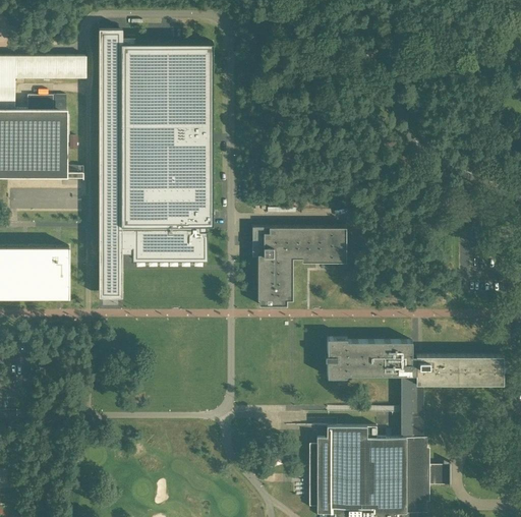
[(99,274),(99,299),(122,299),(122,272),(122,256),(132,256),(132,263),(133,263),(133,260),(206,260),(206,263),(207,263),(207,233),(206,233),(206,231),(206,228),(213,228),(213,226),(213,46),(134,46),(134,40),(122,40),(122,32),(99,32),(99,40),(99,185),(99,225),(99,236),(99,256),(99,270),(99,272),(99,274)]
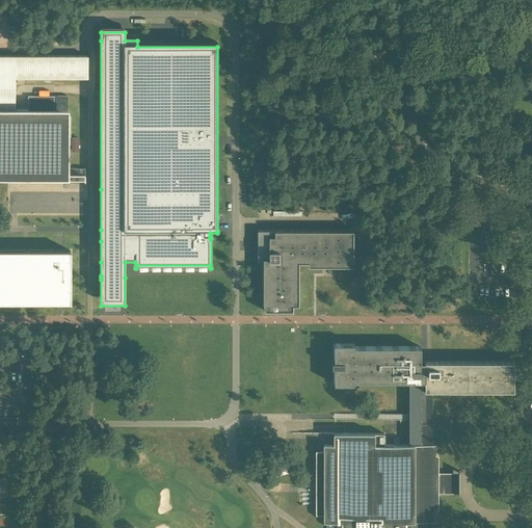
[(0,185),(85,185),(85,180),(85,179),(85,172),(69,173),(69,120),(69,100),(54,100),(28,100),(28,114),(16,114),(16,81),(87,81),(87,60),(77,60),(46,60),(8,60),(0,59),(0,185)]
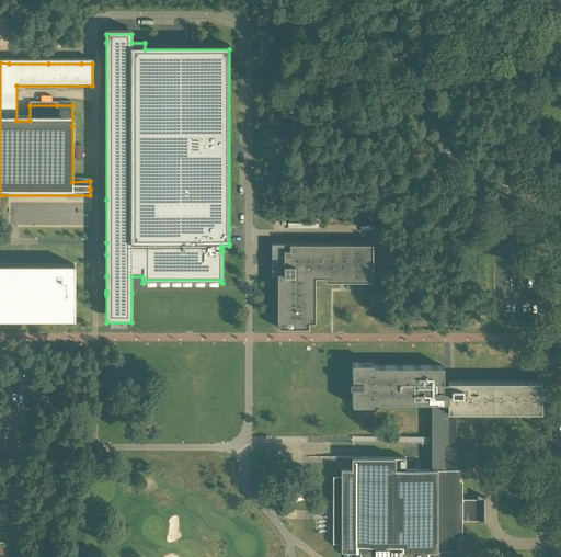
[(278,330),(308,330),(308,326),(315,326),(315,280),(325,280),(325,284),(371,284),(371,248),(272,247),(272,277),(278,277),(277,326),(279,326),(278,330)]
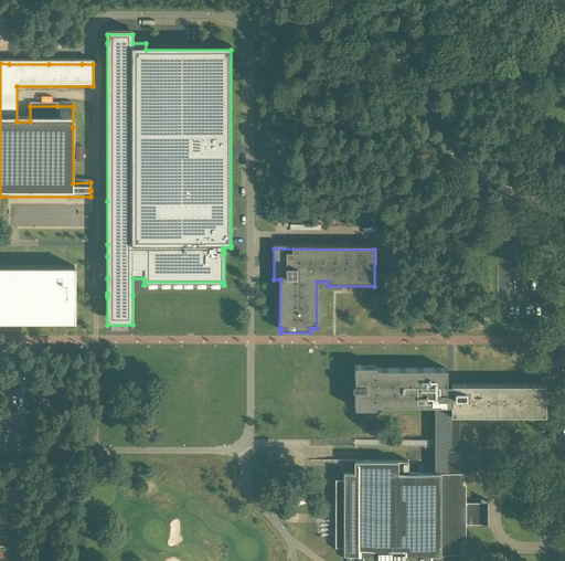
[(0,325),(74,325),(74,270),(0,270),(0,325)]
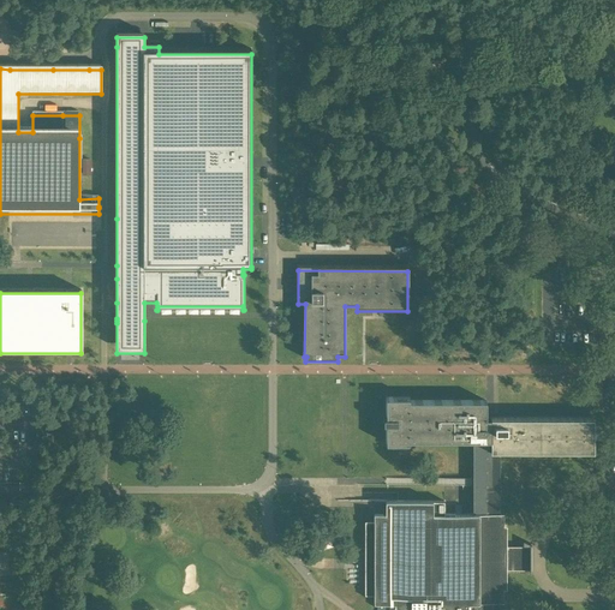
[(493,609),(493,605),(503,605),(503,573),(531,573),(531,550),(503,550),(503,518),(500,518),(500,454),(593,455),(593,422),(487,422),(487,404),(410,404),(410,401),(388,401),(388,420),(386,420),(384,426),(388,426),(388,447),(410,447),(410,443),(473,444),(473,486),(473,518),(445,518),(445,503),(386,503),(386,516),(374,516),(374,527),(368,527),(368,594),(374,594),(374,605),(387,605),(387,609),(493,609)]
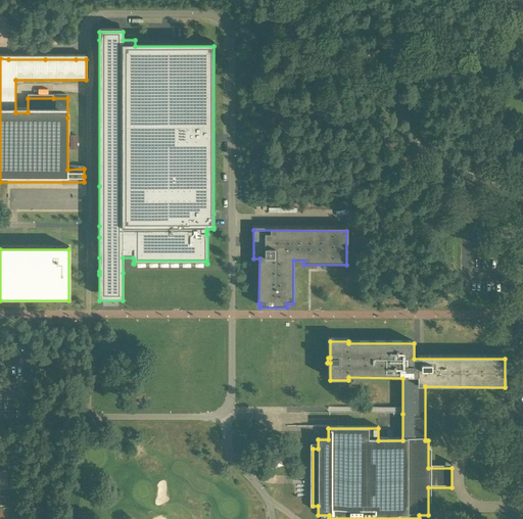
All buildings are outlined.
